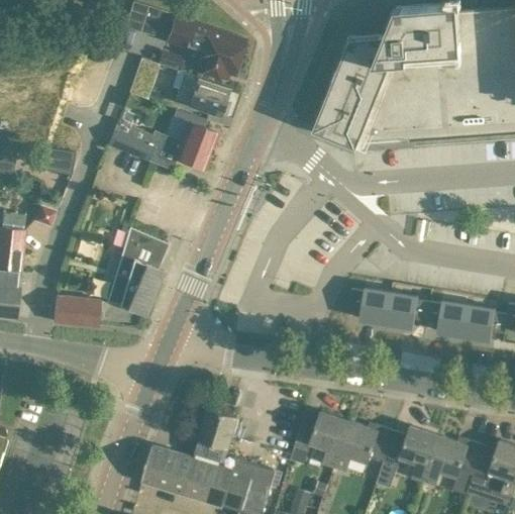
[(514,7),(457,11),(456,4),(395,9),(384,35),(349,38),(312,129),(355,147),(355,146),(362,149),(363,145),(514,134),(514,7)]
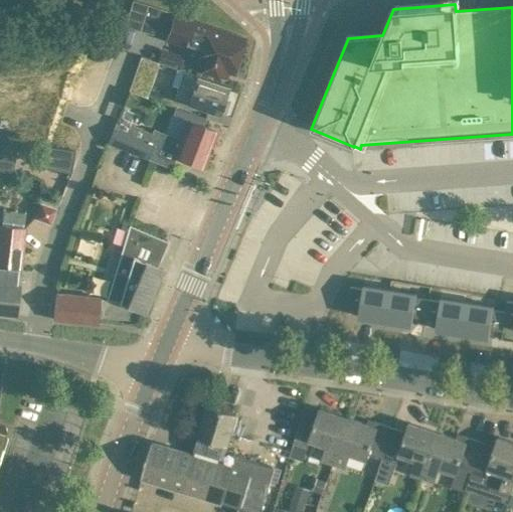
[(135,7),(127,31),(154,40),(162,12),(151,9),(150,12),(135,7)]
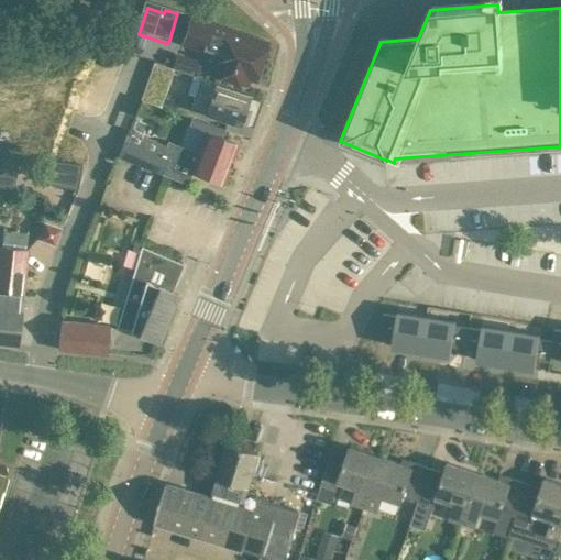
[(189,20),(180,44),(219,56),(213,74),(226,78),(226,79),(242,85),(244,78),(252,81),(264,45),(189,20)]
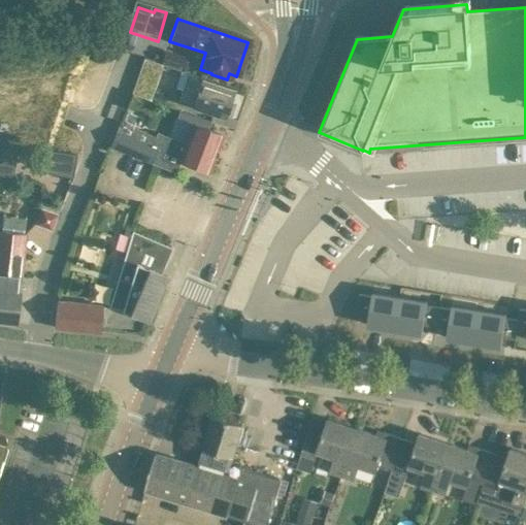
[(178,69),(182,59),(162,54),(159,63),(178,69)]
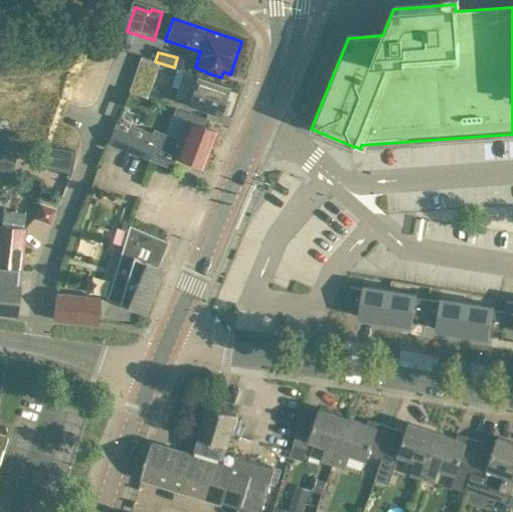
[(157,65),(139,59),(133,76),(151,83),(157,65)]
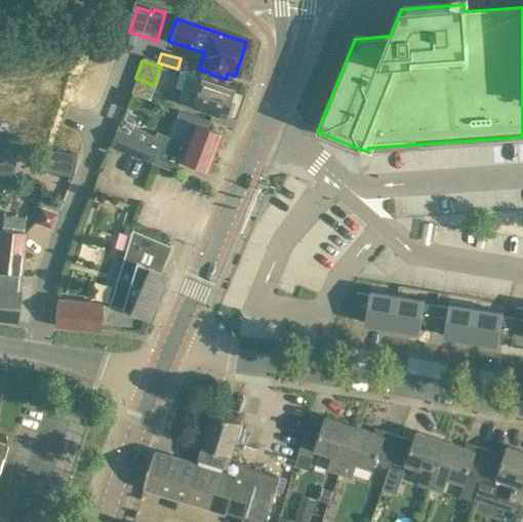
[(199,79),(199,80),(185,75),(175,103),(185,106),(202,112),(222,118),(231,89),(199,79)]
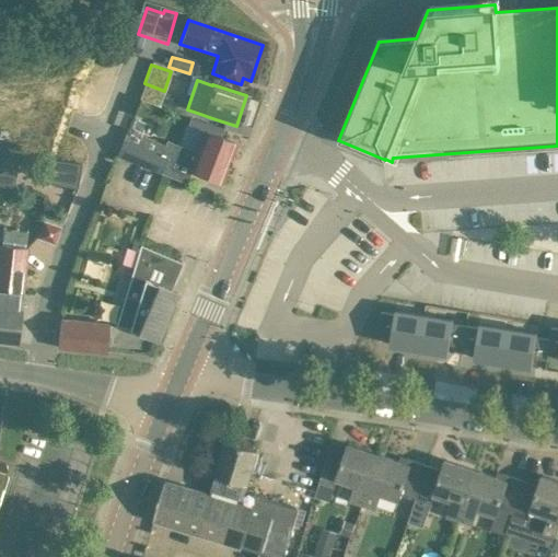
[(115,158),(159,176),(164,160),(190,170),(189,172),(220,184),(235,144),(202,132),(195,154),(164,142),(163,147),(126,131),(115,158)]
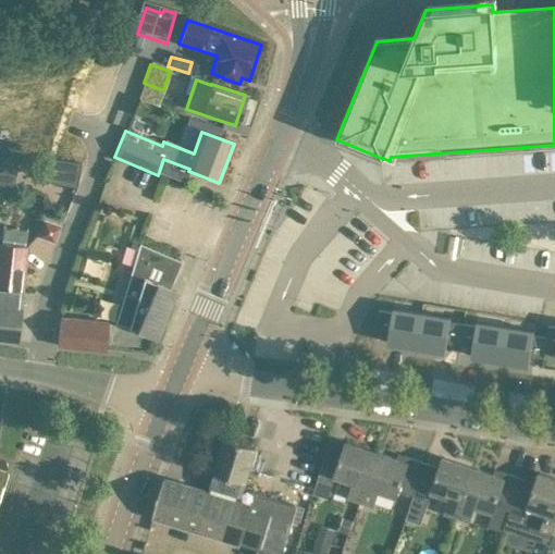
[(51,184),(53,184),(75,188),(78,167),(54,162),(51,184)]
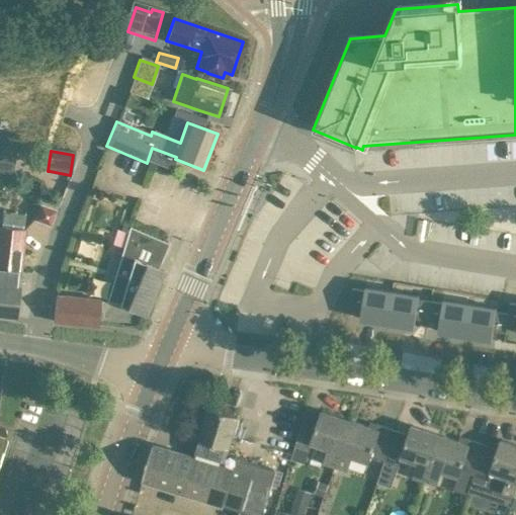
[(48,226),(53,212),(39,207),(34,222),(48,226)]
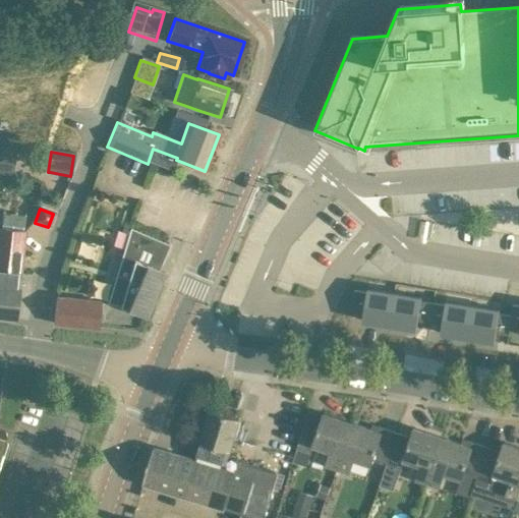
[(0,266),(0,271),(19,273),(23,233),(3,231),(0,230),(0,266)]
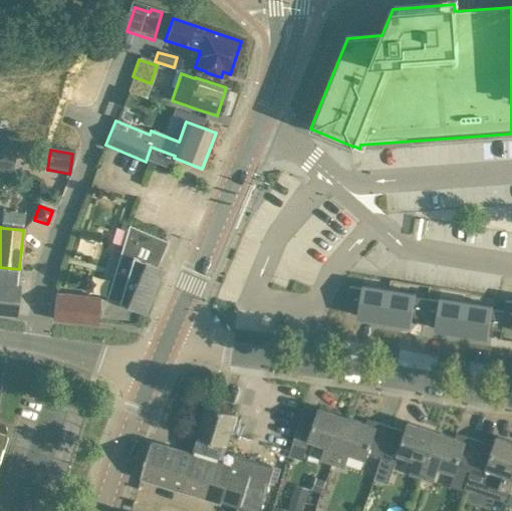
[(99,300),(96,318),(132,321),(136,312),(143,315),(162,271),(155,269),(166,243),(148,236),(129,228),(126,236),(124,235),(111,280),(104,301),(99,300)]
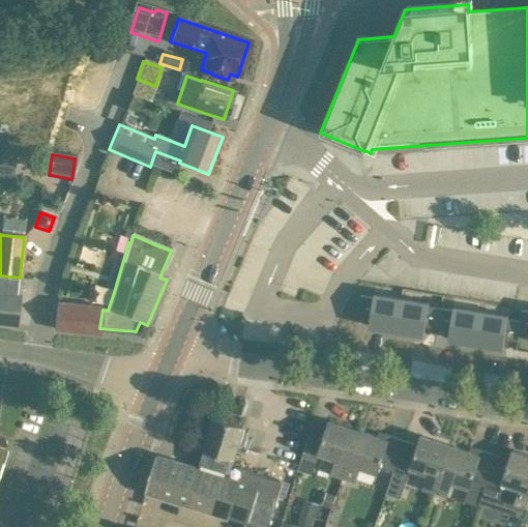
[(0,270),(0,324),(16,326),(19,294),(18,293),(20,277),(0,275),(0,270)]
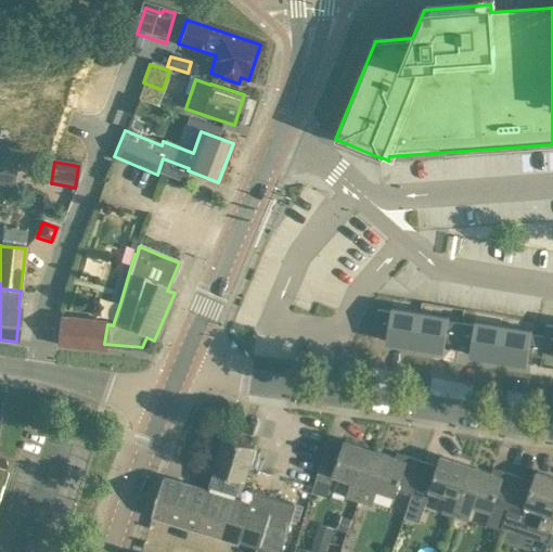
[(401,344),(410,345),(415,313),(386,309),(384,317),(371,315),(369,331),(382,333),(381,343),(401,346),(401,344)]
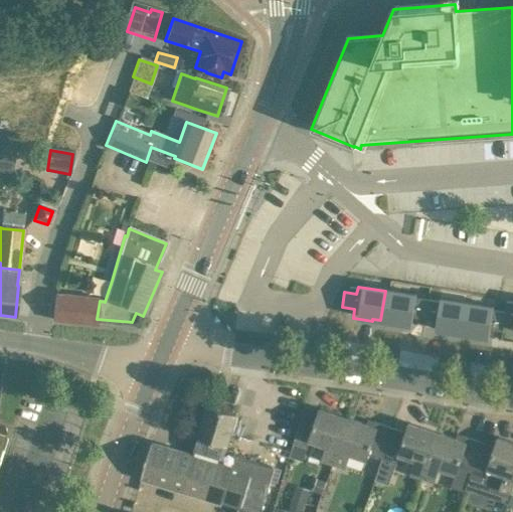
[(408,318),(420,320),(422,305),(411,303),(412,295),(385,291),(380,320),(388,322),(388,324),(407,327),(408,318)]
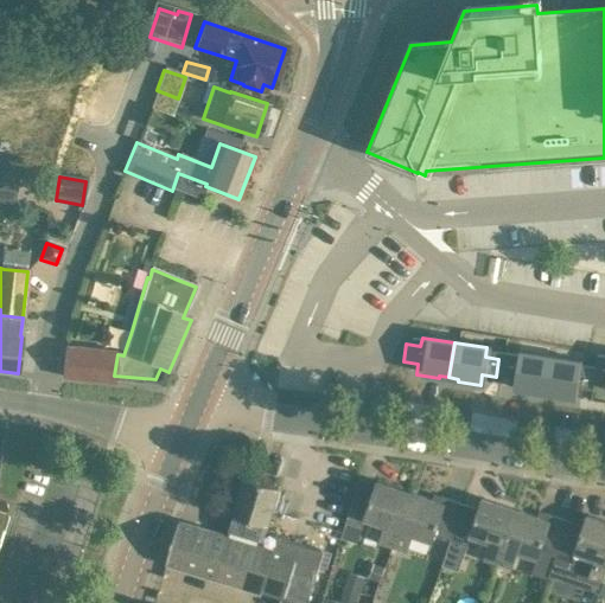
[(64,348),(61,378),(61,379),(113,384),(114,376),(118,354),(112,353),(112,354),(88,351),(64,348)]
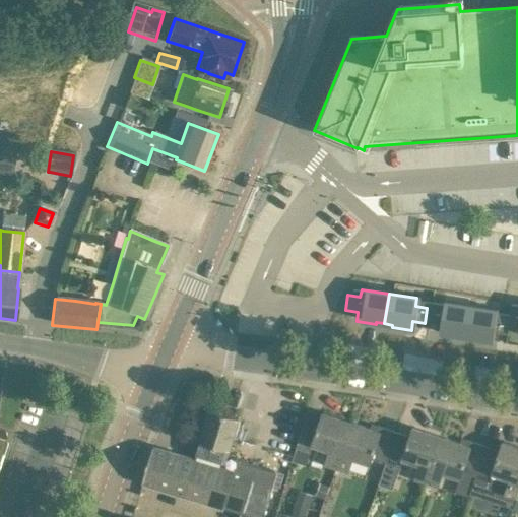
[(427,308),(425,323),(437,325),(435,334),(454,337),(455,335),(463,336),(467,307),(440,302),(439,310),(427,308)]
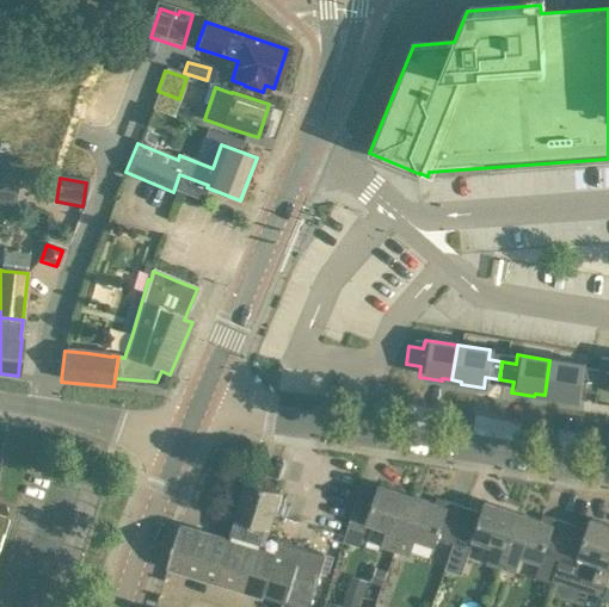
[(583,365),(549,360),(545,395),(554,396),(553,398),(576,403),(578,391),(592,394),(594,383),(596,364),(595,364),(592,377),(580,375),(583,365)]
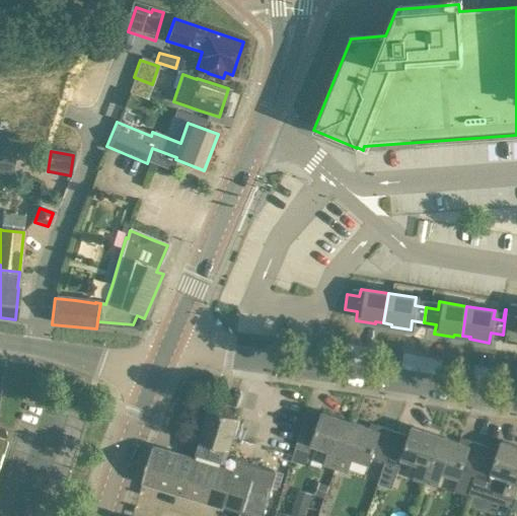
[(516,308),(506,306),(506,309),(504,325),(515,327),(513,337),(516,337),(516,308)]
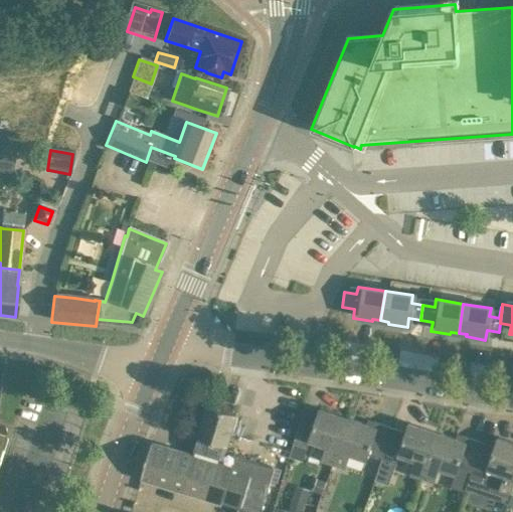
[(193,435),(187,455),(191,456),(191,458),(217,466),(221,454),(223,448),(225,449),(235,415),(206,407),(197,436),(193,435)]
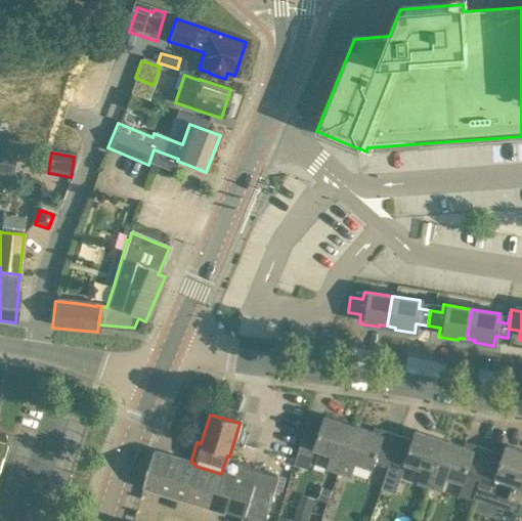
[(325,471),(337,475),(353,428),(323,418),(321,427),(306,422),(301,441),(296,453),(311,459),(314,450),(331,457),(325,471)]
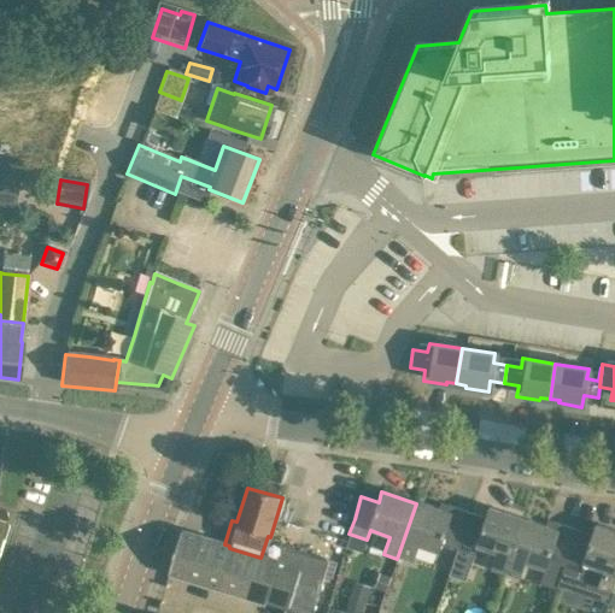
[(416,504),(397,559),(413,564),(419,547),(438,554),(440,548),(456,553),(469,514),(446,507),(444,513),(416,504)]
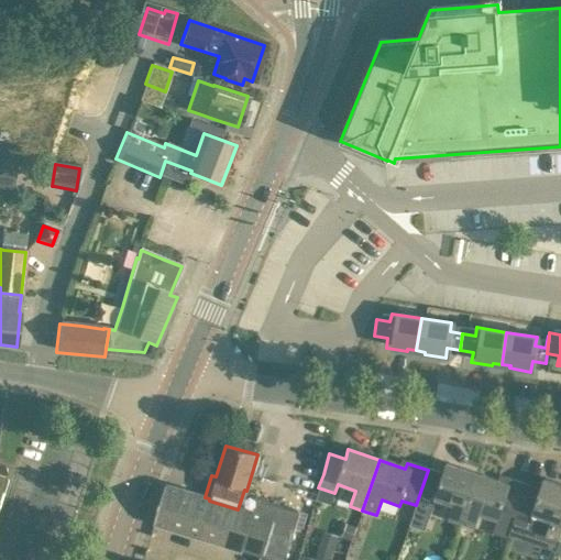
[(448,522),(460,526),(477,475),(446,465),(442,475),(428,470),(416,505),(432,511),(436,500),(453,506),(448,522)]
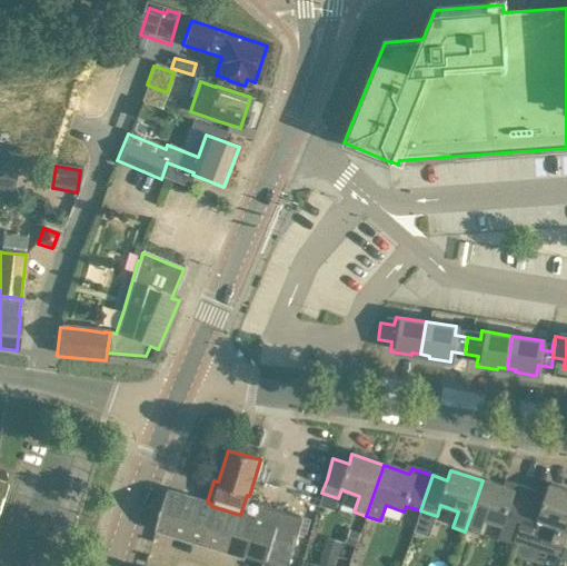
[(483,480),(465,532),(479,536),(484,520),(501,526),(517,532),(519,526),(531,492),(508,484),(507,489),(483,480)]
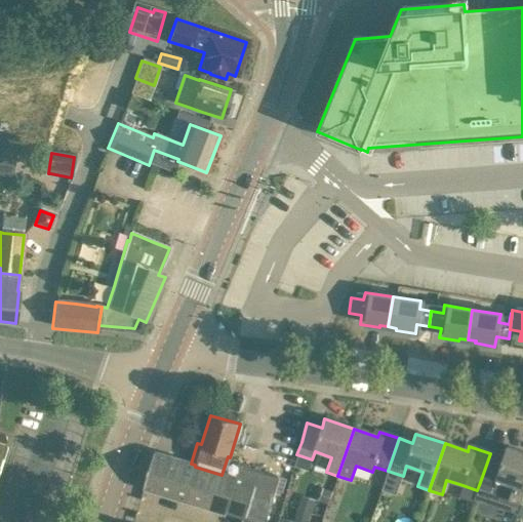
[(508,500),(520,505),(522,493),(522,453),(507,448),(503,457),(490,453),(479,485),(493,490),(496,481),(513,487),(508,500)]
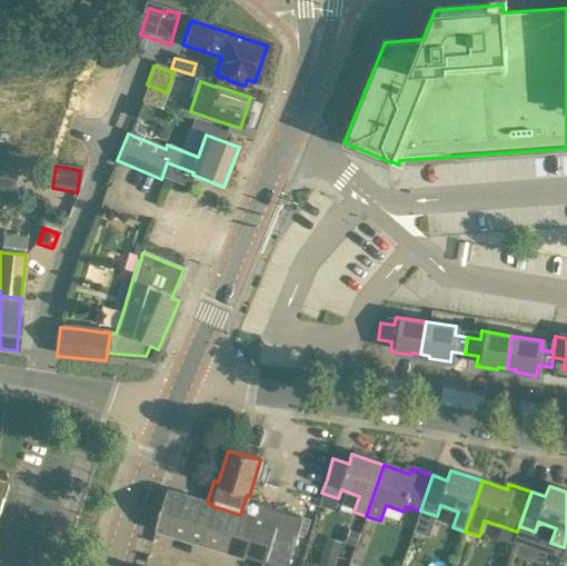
[(261,564),(266,565),(287,565),(301,519),(245,502),(240,515),(211,506),(211,504),(207,503),(206,504),(166,492),(155,530),(262,563),(261,564)]
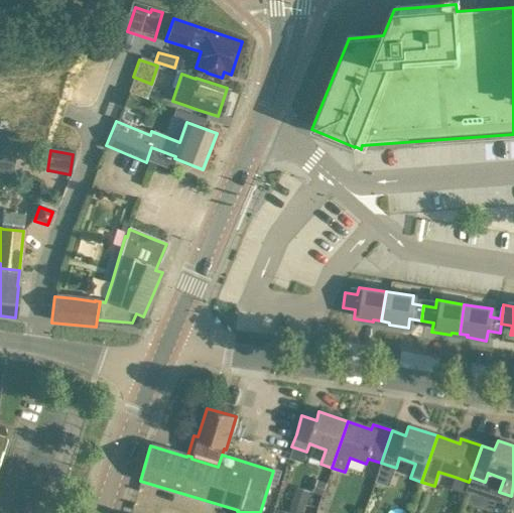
[(326,486),(317,483),(313,494),(322,496),(326,486)]
